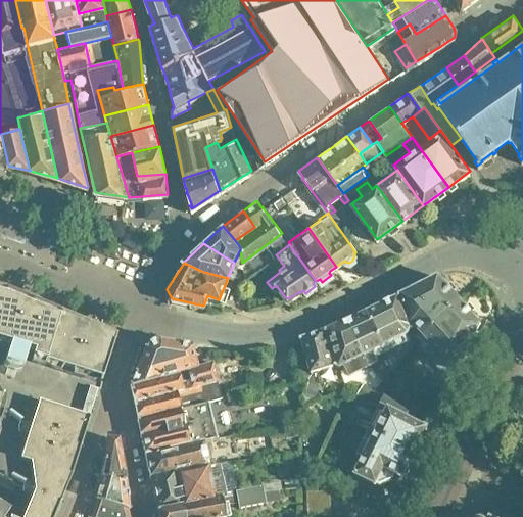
[(459,296),(438,273),(398,293),(414,322),(421,330),(459,296)]
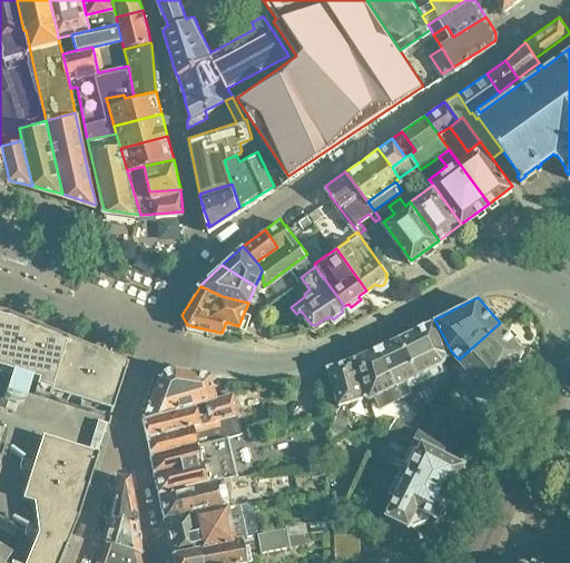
[(7,407),(33,323),(5,310),(0,308),(0,404),(1,406),(7,407)]
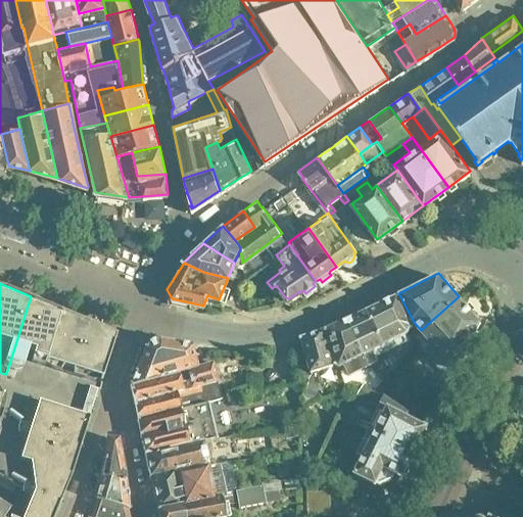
[(405,317),(408,316),(414,322),(398,293),(389,298),(374,306),(389,338),(408,330),(409,326),(405,317)]
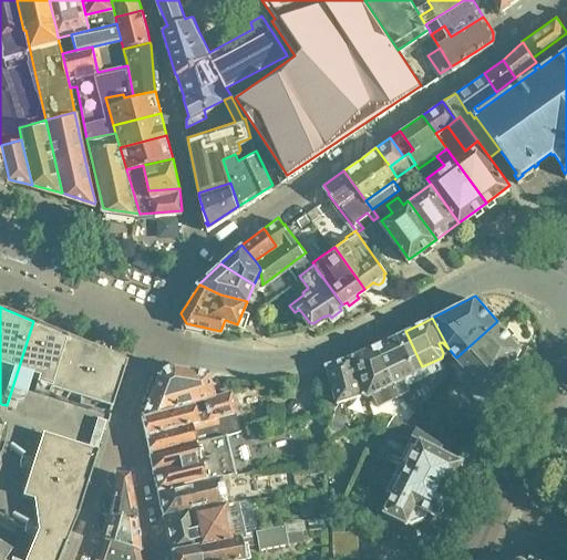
[(107,411),(124,359),(48,327),(33,321),(7,405),(1,421),(0,424),(0,510),(7,515),(37,420),(94,447),(106,411),(107,411)]
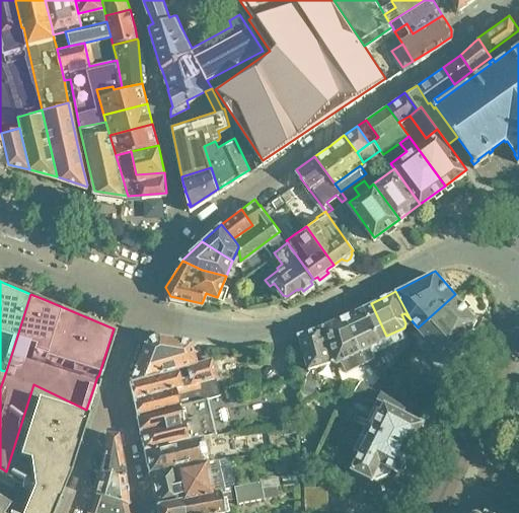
[(452,364),(476,316),(455,294),(418,327),(422,332),(415,338),(442,368),(450,362),(452,364)]
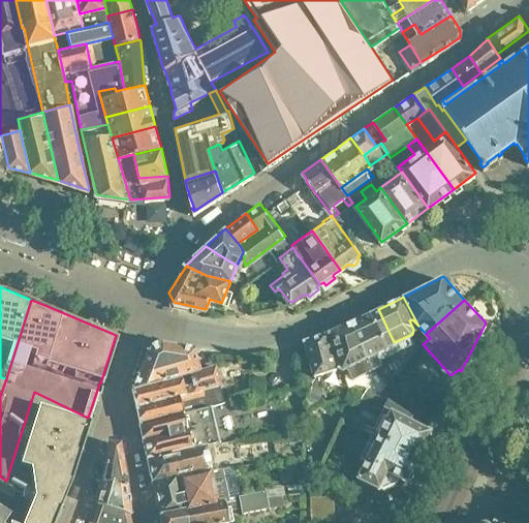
[(377,359),(374,351),(394,342),(378,309),(353,319),(372,361),(377,359)]
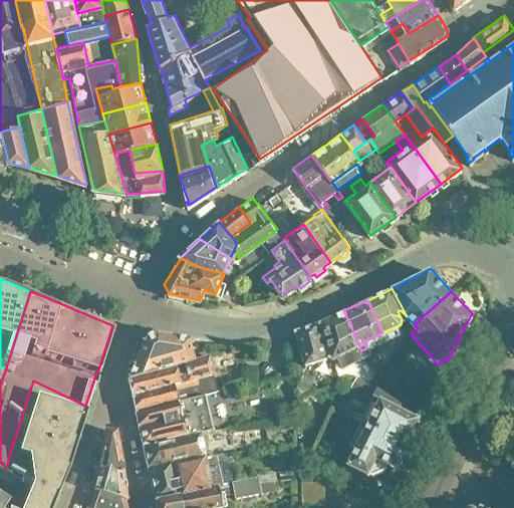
[(361,350),(343,310),(324,319),(319,321),(329,354),(332,356),(336,354),(340,364),(363,354),(361,350)]
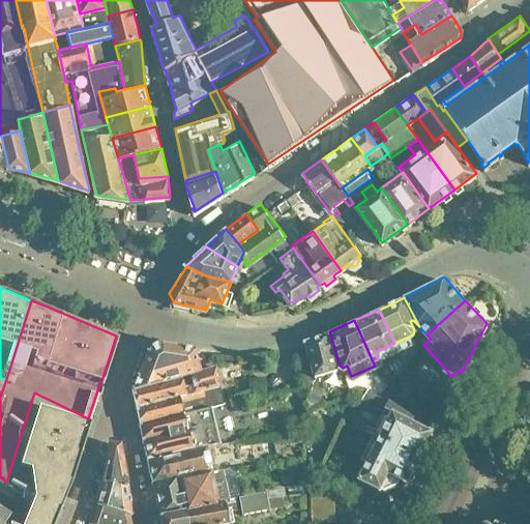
[(340,366),(329,331),(304,341),(314,375),(340,366)]
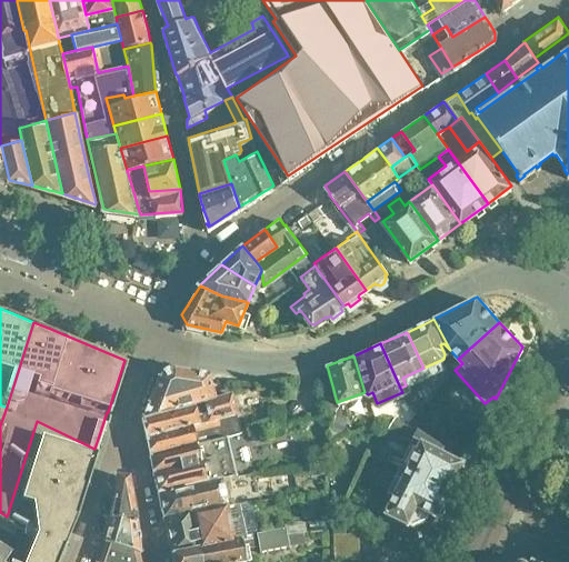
[(216,385),(209,388),(206,374),(207,374),(206,372),(205,372),(201,372),(195,371),(195,370),(191,370),(190,369),(190,370),(189,370),(182,369),(182,368),(180,368),(180,369),(173,367),(172,367),(172,365),(170,365),(170,367),(169,367),(167,367),(167,368),(160,371),(160,370),(158,371),(158,373),(157,373),(156,374),(157,375),(156,375),(157,377),(155,382),(153,382),(152,384),(153,384),(151,391),(150,391),(150,392),(148,399),(147,399),(147,400),(146,399),(146,401),(145,404),(146,404),(143,411),(142,410),(141,413),(140,414),(231,397),(231,395),(228,384),(217,389),(216,385)]
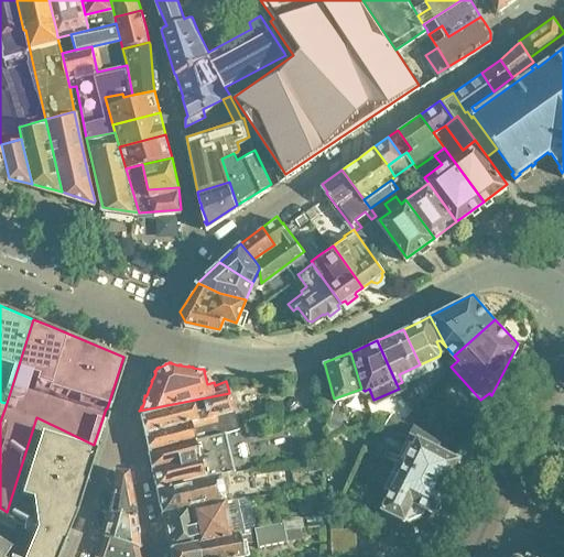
[(334,399),(331,388),(324,390),(326,400),(334,399)]
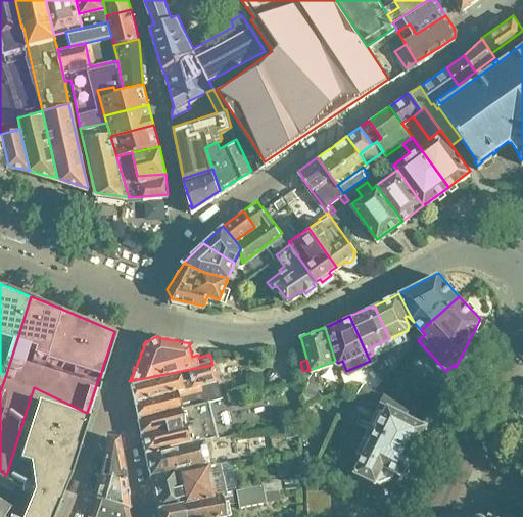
[(220,392),(216,377),(212,365),(129,381),(137,417),(160,410),(208,395),(220,392)]
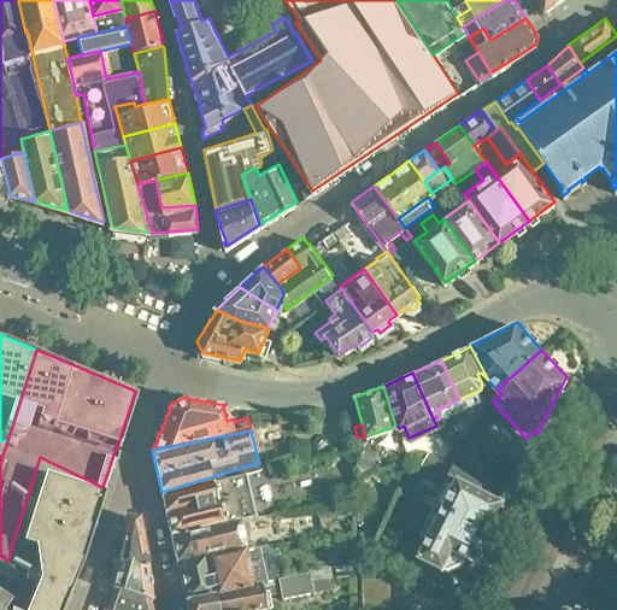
[(364,444),(358,463),(370,467),(376,447),(364,444)]
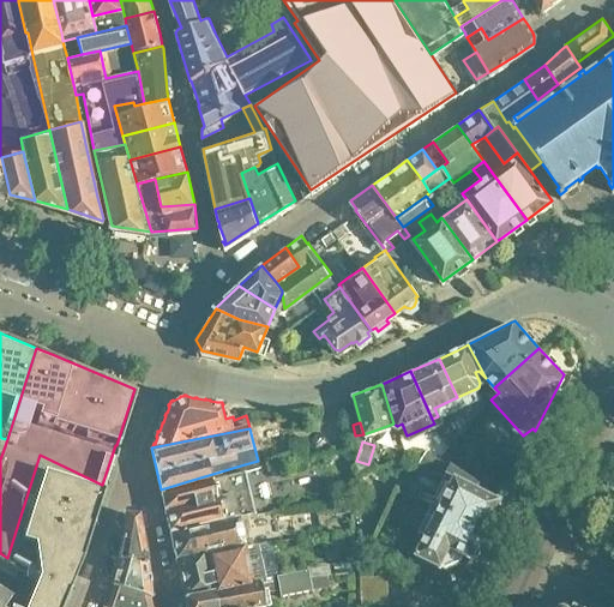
[(447,461),(429,449),(423,460),(441,470),(447,461)]
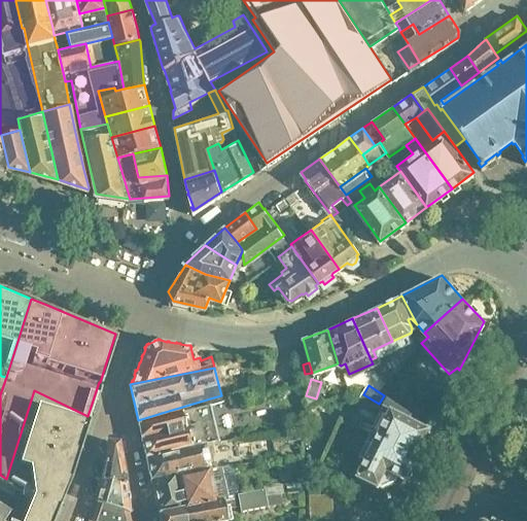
[(50,520),(71,474),(79,446),(83,435),(89,416),(88,416),(34,390),(6,479),(21,487),(9,515),(8,520),(7,520),(8,520),(50,520)]
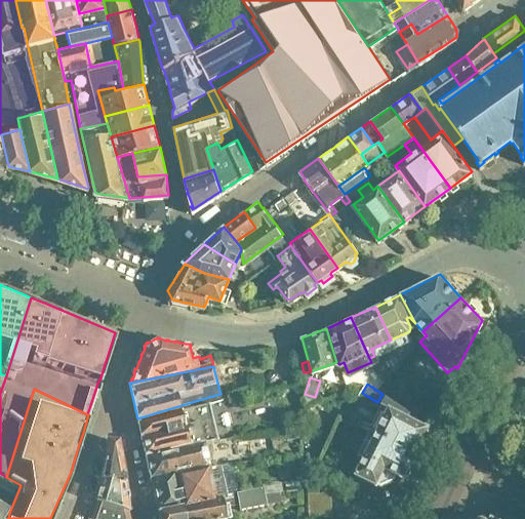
[(385,394),(368,428),(375,432),(415,451),(416,450),(415,449),(426,428),(427,429),(428,426),(430,421),(410,410),(385,394)]
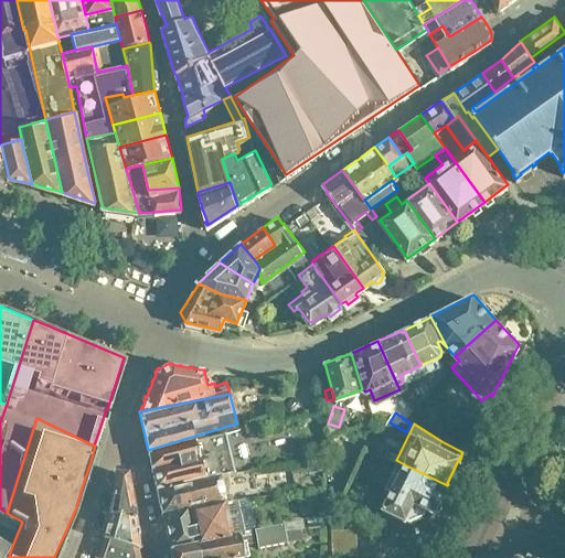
[(230,448),(225,427),(173,442),(148,450),(151,467),(230,448)]
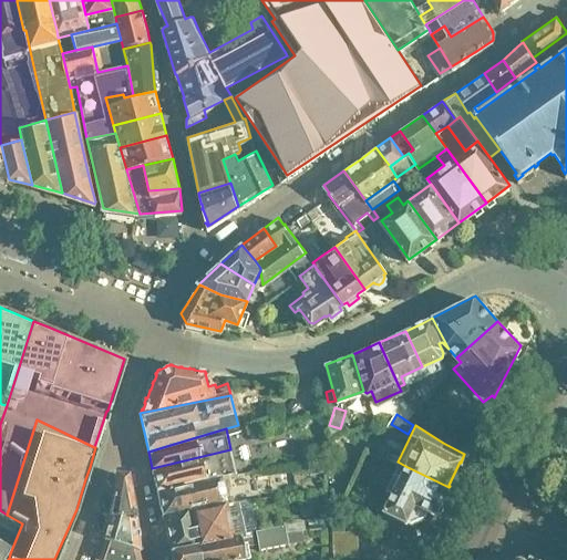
[(235,468),(230,449),(152,468),(156,488),(225,472),(235,468)]
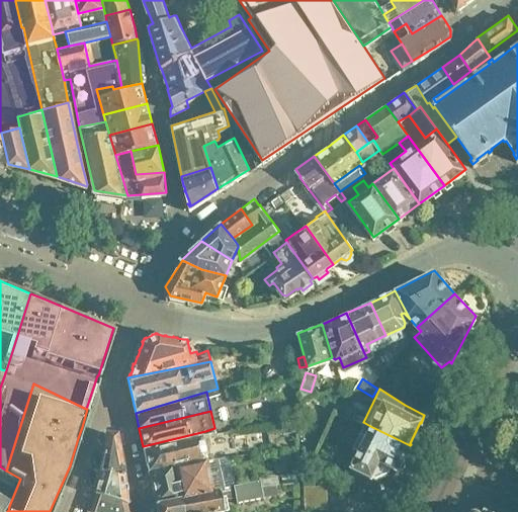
[(410,445),(370,426),(350,467),(371,479),(372,476),(375,477),(386,473),(390,466),(398,471),(399,468),(398,467),(409,446),(409,447),(410,445)]
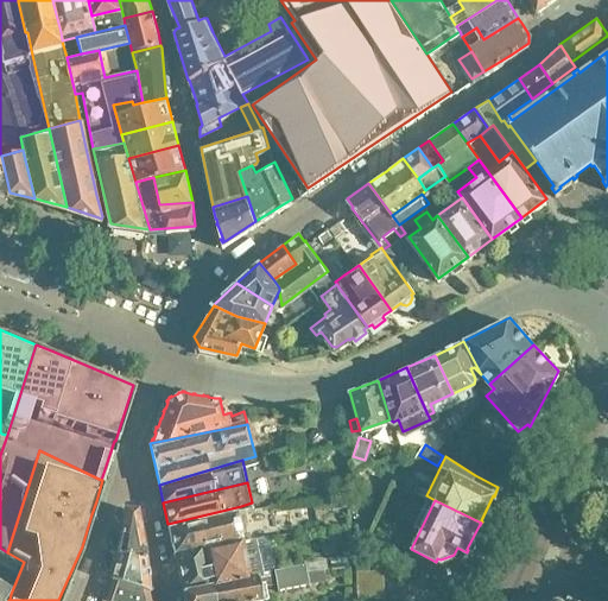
[(249,535),(241,506),(168,524),(175,550),(201,545),(241,536),(249,535)]
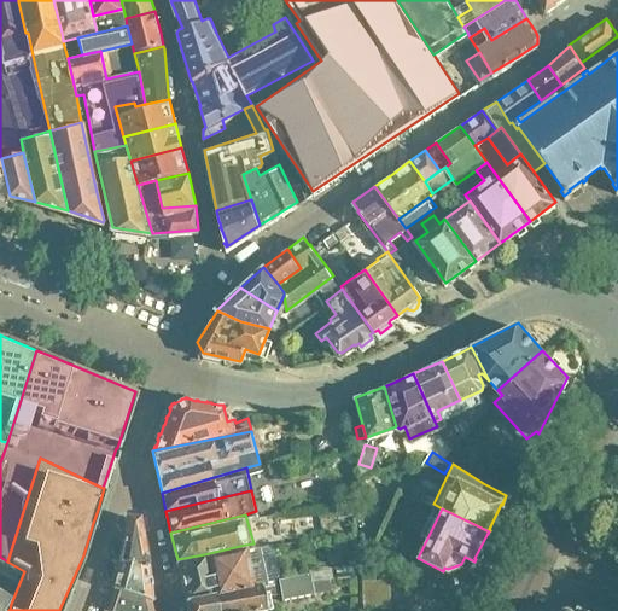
[(147,563),(138,517),(136,516),(127,516),(126,517),(118,560),(147,563)]
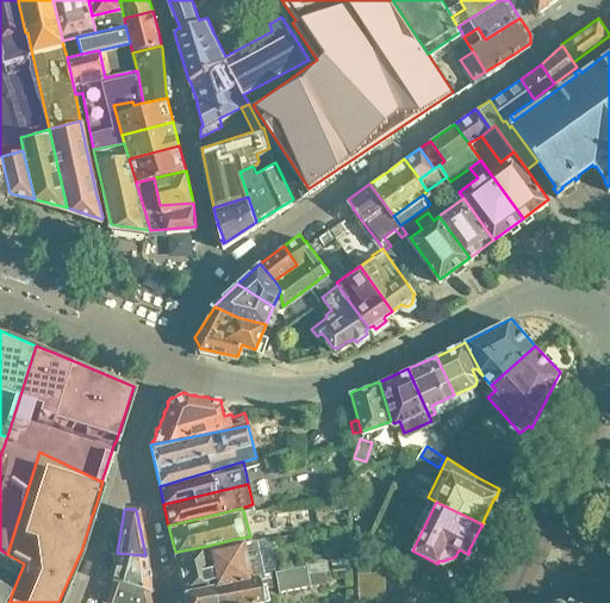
[(251,579),(242,538),(201,547),(207,574),(181,579),(184,592),(251,579)]
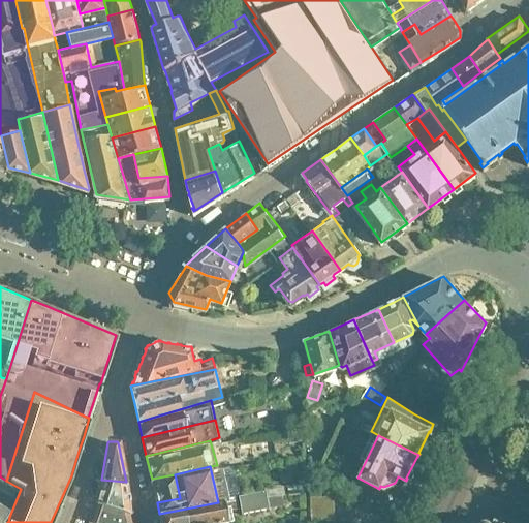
[(180,498),(175,474),(152,479),(157,502),(180,498)]
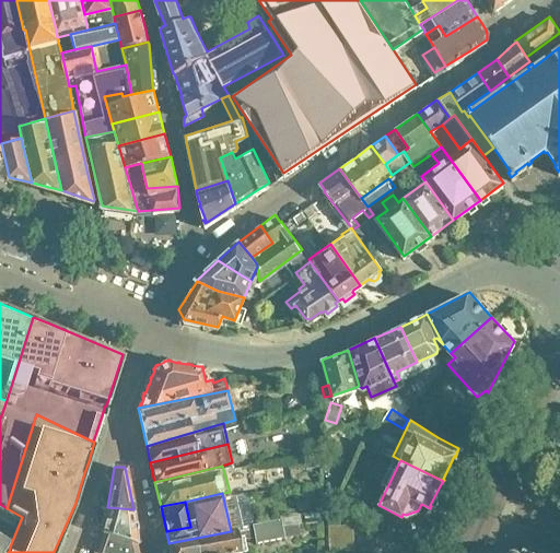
[(138,541),(133,509),(107,507),(102,529),(138,541)]
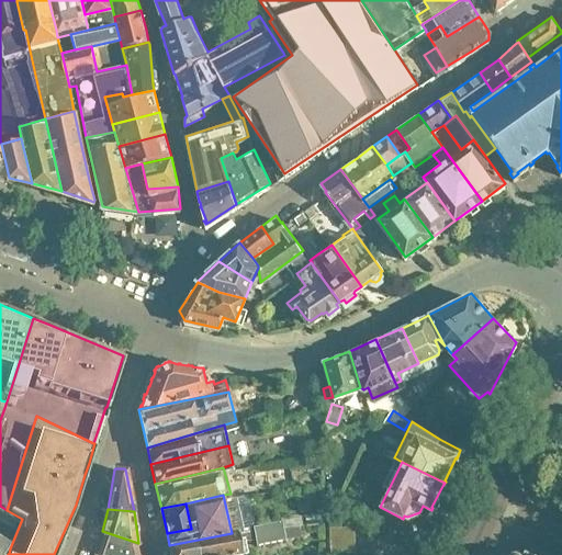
[(291,534),(289,520),(284,521),(284,517),(248,522),(248,528),(237,530),(238,532),(232,533),(169,545),(170,554),(223,554),(225,554),(242,552),(242,550),(248,548),(246,536),(255,535),(256,541),(291,534)]
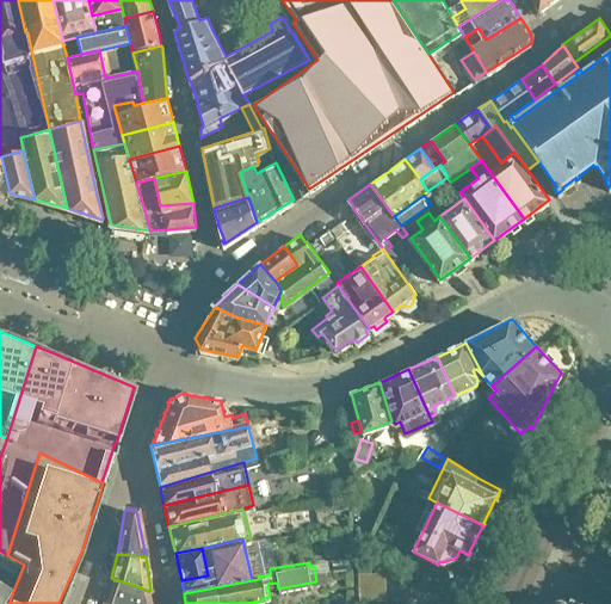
[(152,603),(150,592),(111,579),(103,598),(119,603),(152,603)]
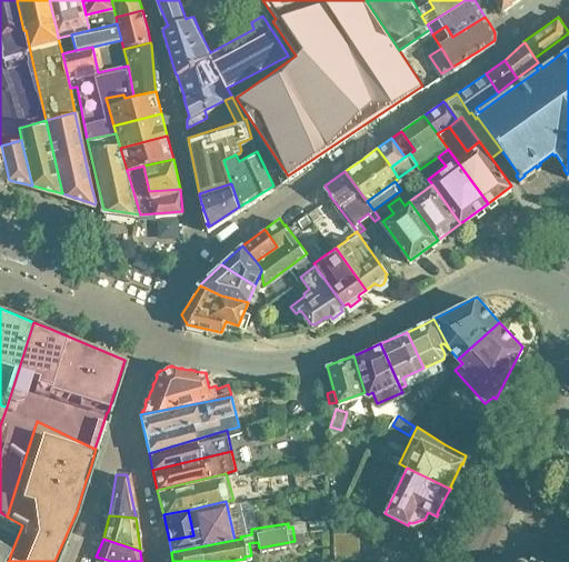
[(0,561),(9,561),(7,561),(6,561),(0,561),(7,552),(0,547),(0,561)]
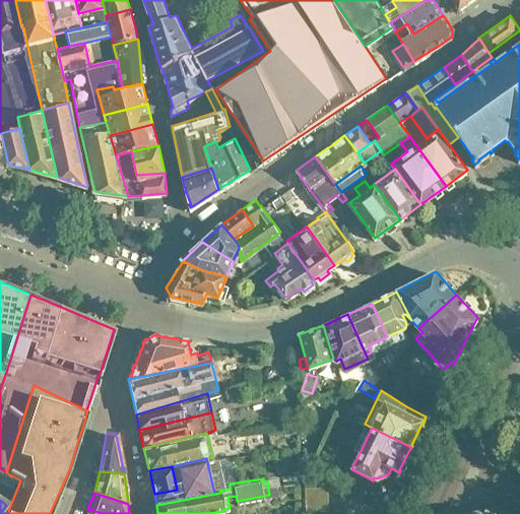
[(512,513),(488,502),(482,511),(485,512),(484,513),(479,513),(477,513),(475,513),(474,513),(512,513)]
